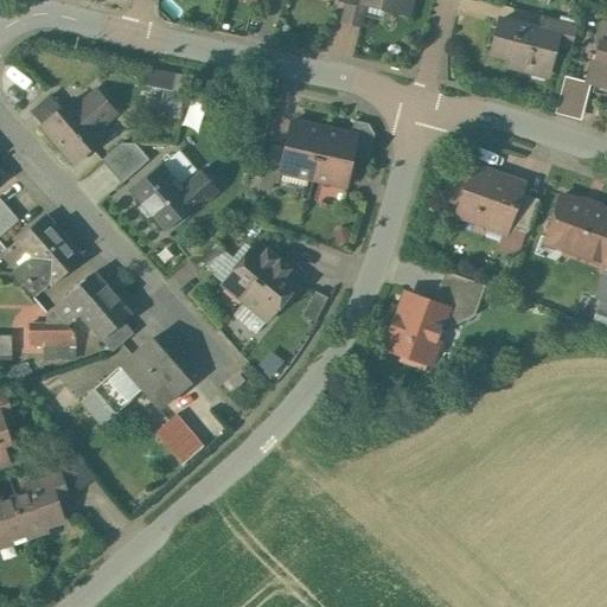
[(346,0),(342,21),(359,26),(364,0),(346,0)]
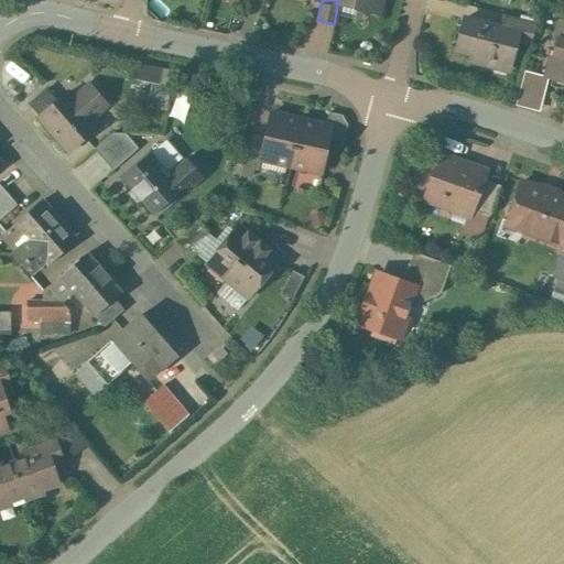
[(350,0),(358,2),(362,9),(377,12),(380,0),(350,0)]
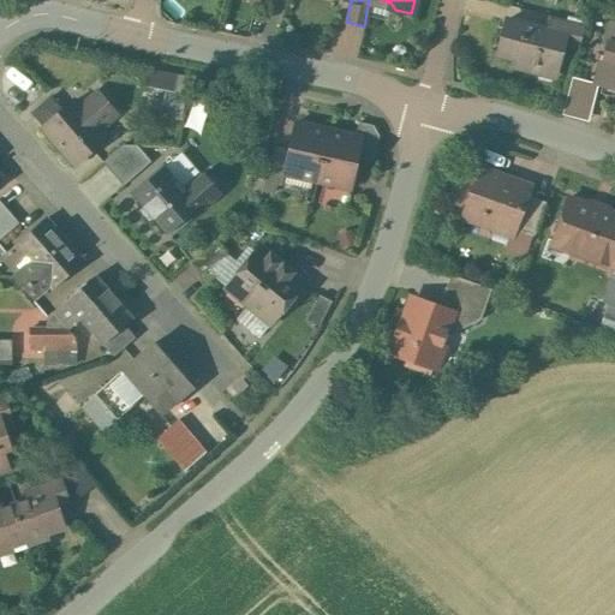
[(584,25),(550,16),(547,30),(565,35),(562,46),(578,49),(584,25)]
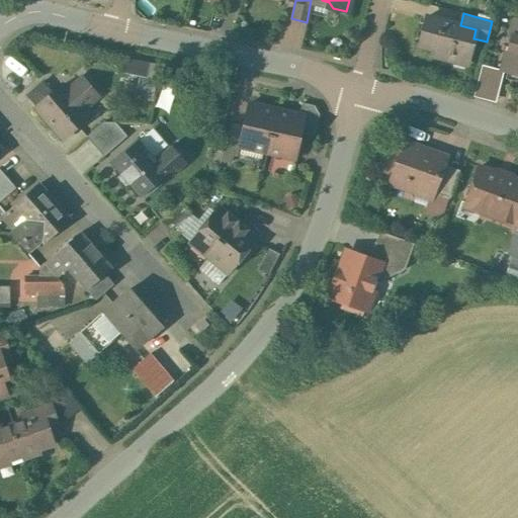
[(460,25),(426,16),(419,46),(467,58),(473,38),(476,29),(460,25)]
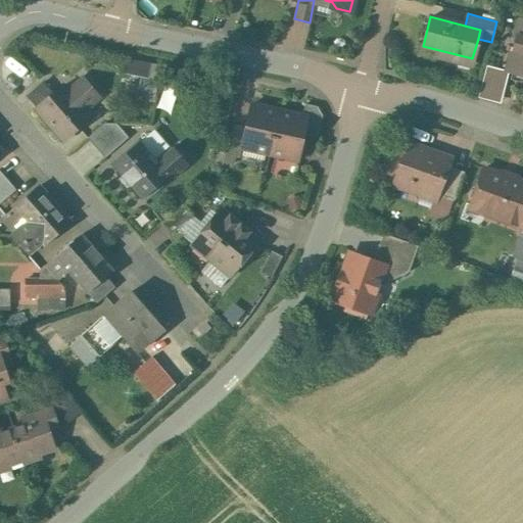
[(522,20),(520,19),(507,70),(522,75),(522,20)]
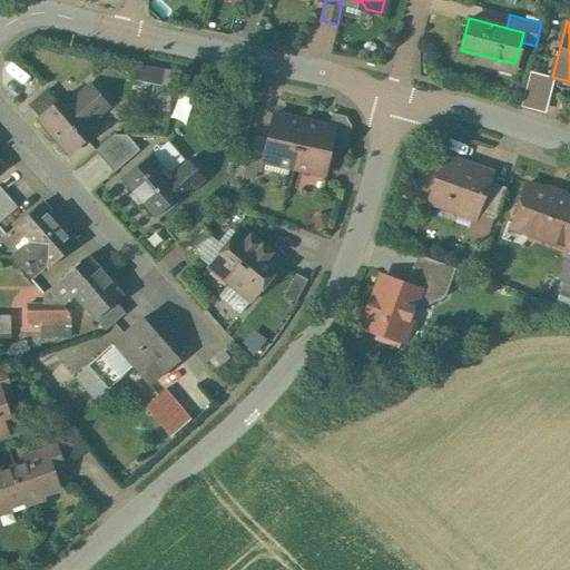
[(153,105),(187,110),(190,86),(157,80),(153,105)]
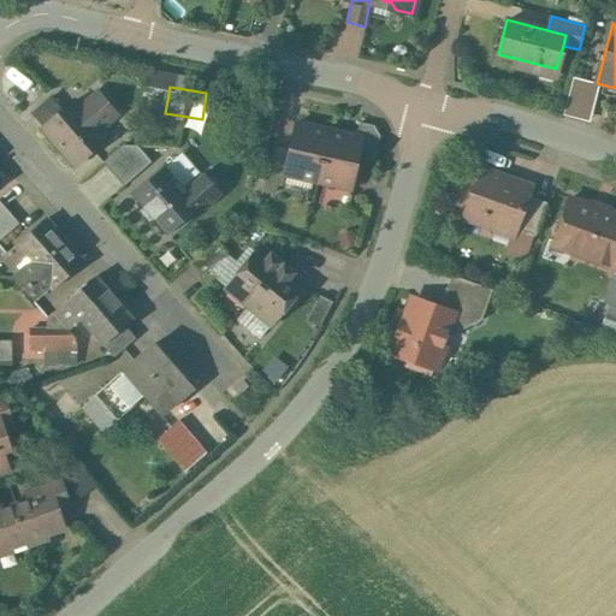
[(49,98),(31,113),(75,164),(105,138),(99,131),(117,114),(96,92),(77,107),(72,101),(61,111),(49,98)]
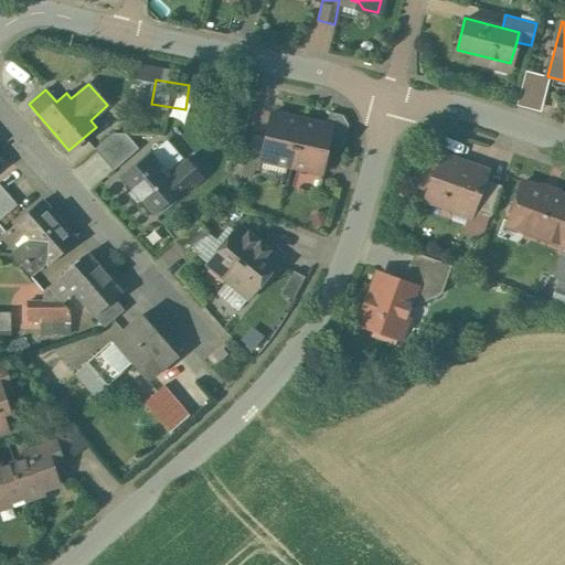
[(331,126),(327,144),(342,147),(348,125),(342,115),(329,112),(326,125),(331,126)]
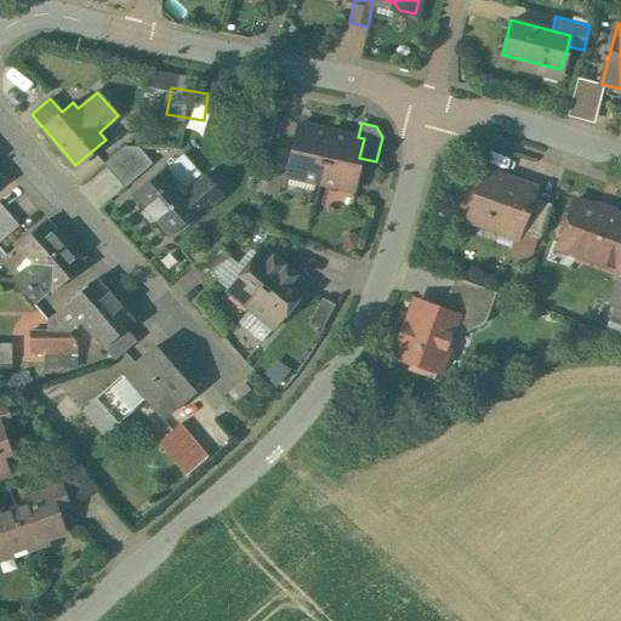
[(331,131),(297,124),(286,175),(319,182),(331,131)]
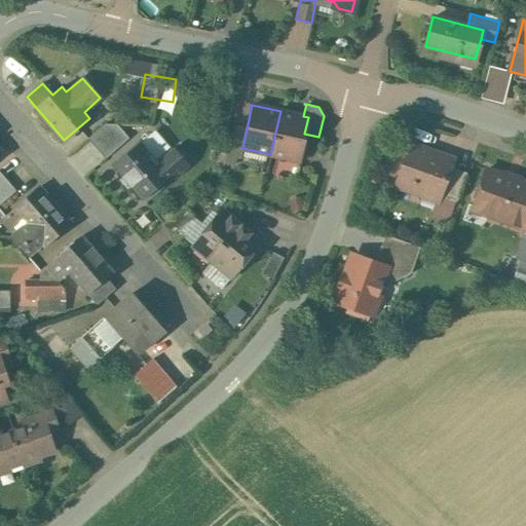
[(280,111),(270,154),(298,160),(304,134),(308,117),(303,116),(280,111)]
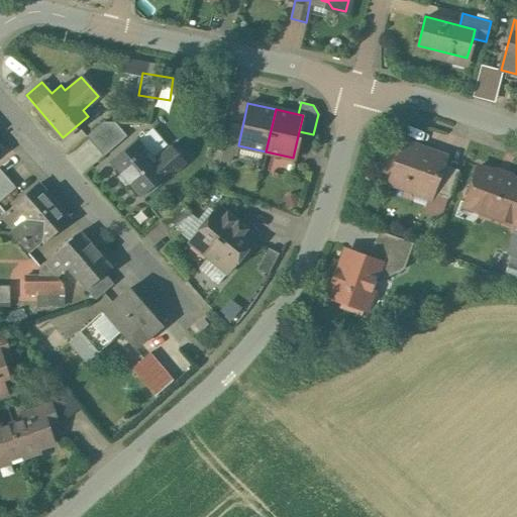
[(114,121),(103,121),(86,136),(103,156),(126,135),(114,121)]
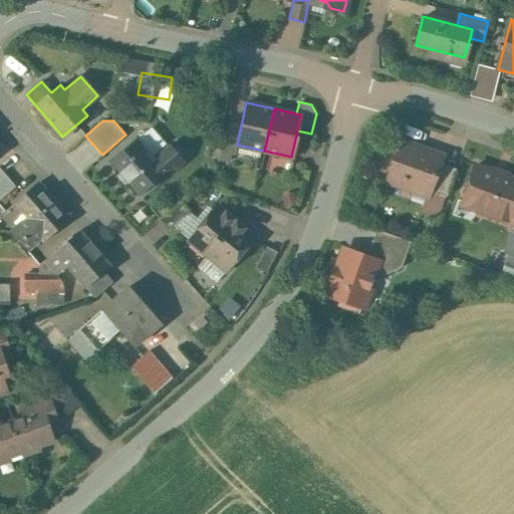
[(153,159),(136,140),(109,162),(139,195),(167,171),(170,174),(184,161),(169,145),(153,159)]
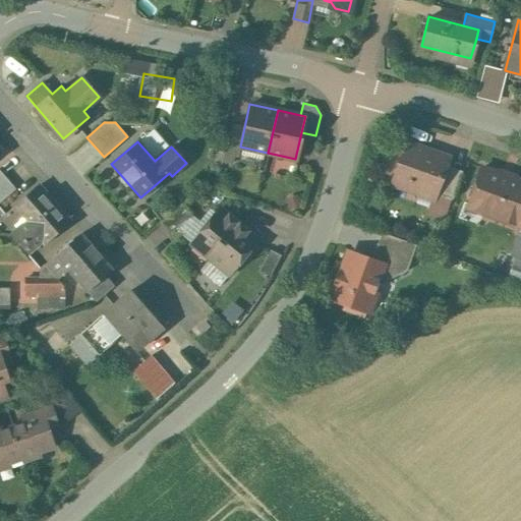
[(427,151),(406,143),(393,178),(436,193),(445,165),(424,158),(427,151)]
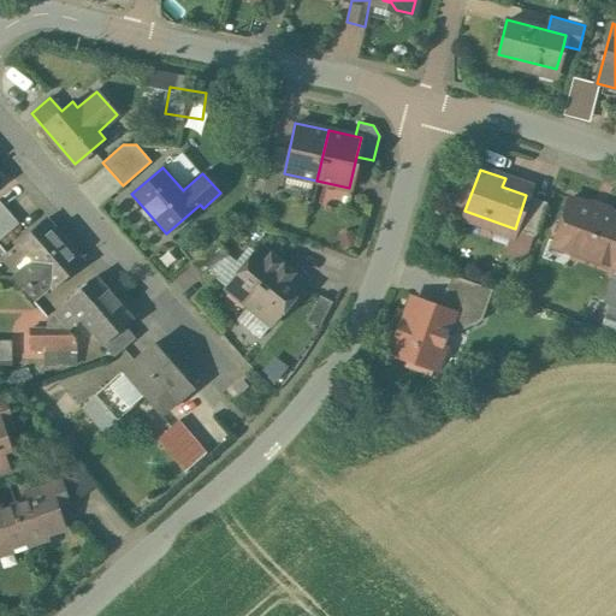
[(546,202),(526,195),(515,229),(534,236),(546,202)]
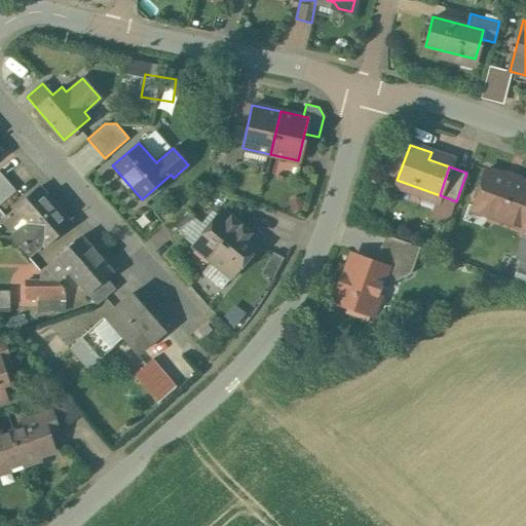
[(525,183),(486,168),(479,188),(478,188),(473,191),(471,197),(473,202),(474,202),(473,205),(483,210),(486,215),(524,228),(525,229),(525,227),(525,183)]
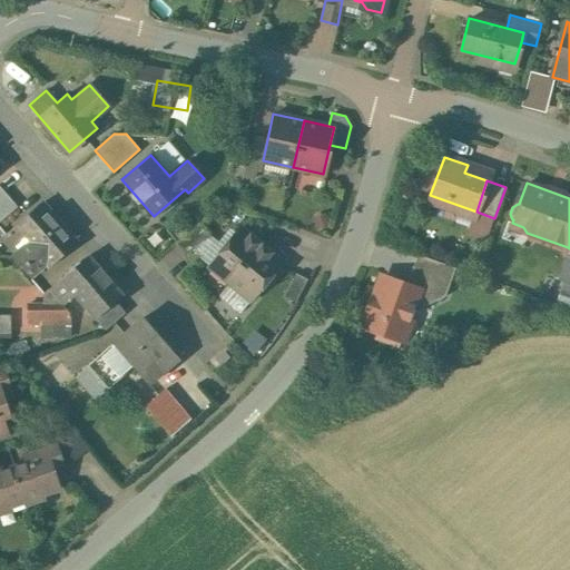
[(0,220),(17,206),(7,195),(0,200),(0,220)]
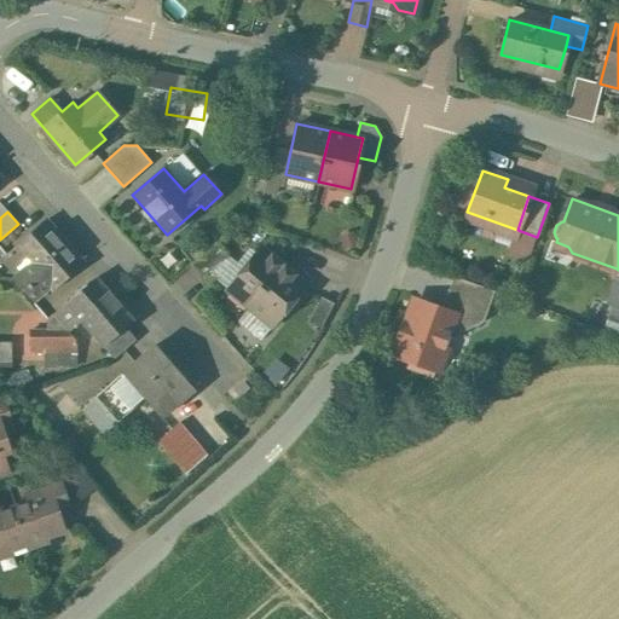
[(84,262),(46,219),(15,246),(15,247),(0,259),(10,271),(11,271),(17,266),(22,271),(12,279),(30,301),(48,285),(52,289),(84,262)]
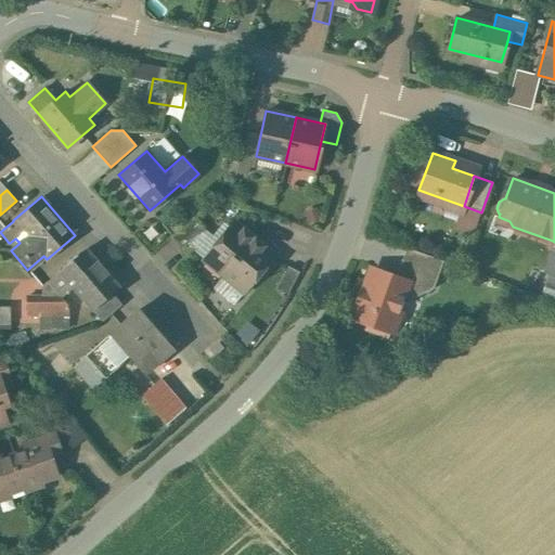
[(204,229),(194,217),(171,237),(181,248),(204,229)]
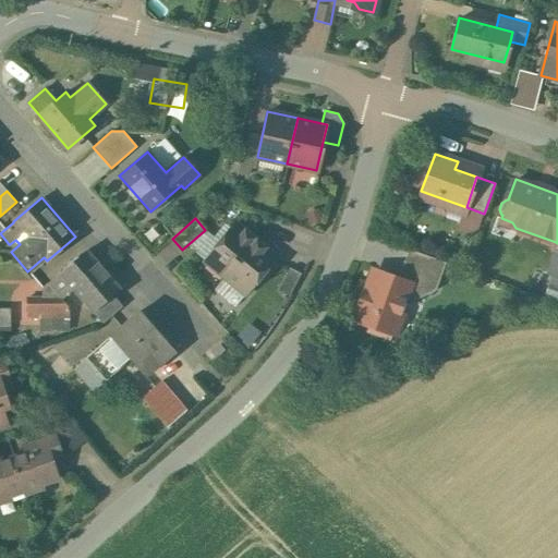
[(233,222),(204,259),(223,276),(255,238),(244,228),(242,230),(233,222)]
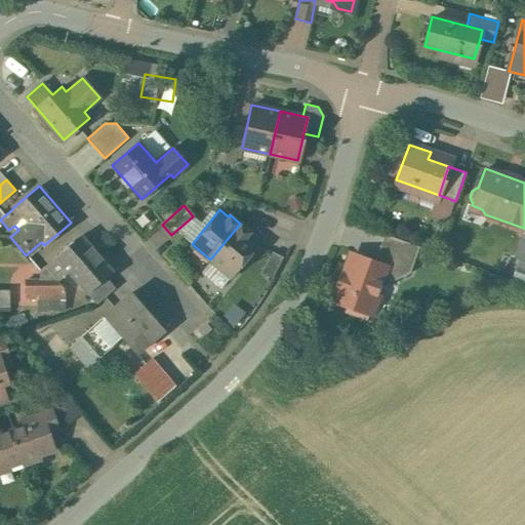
[(250,232),(240,224),(210,259),(231,276),(259,242),(249,234),(250,232)]
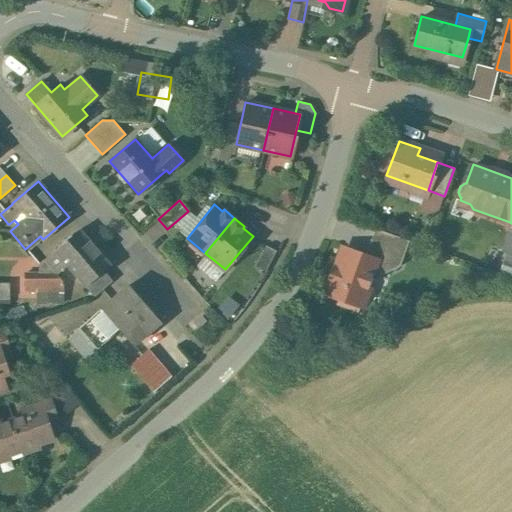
[(379,261),(372,278),(373,278),(399,266),(408,240),(374,228),(365,256),(379,261)]
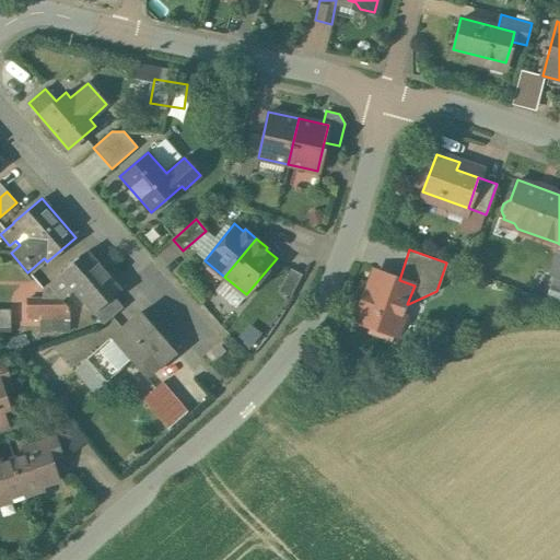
[(120,289),(86,251),(46,284),(59,299),(61,300),(67,295),(68,296),(70,294),(69,293),(73,290),(93,313),(112,296),(120,289)]
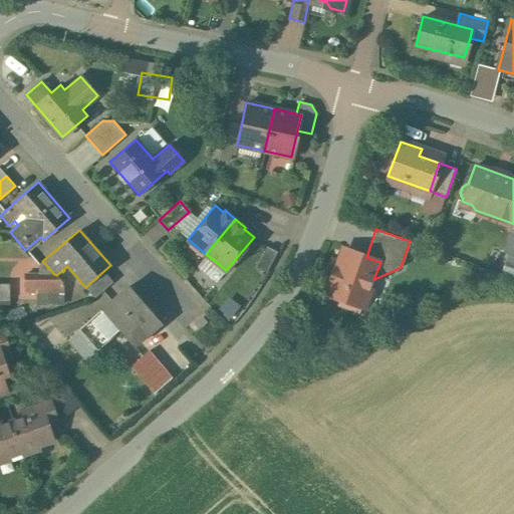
[(277,251),(266,246),(255,266),(266,272),(277,251)]
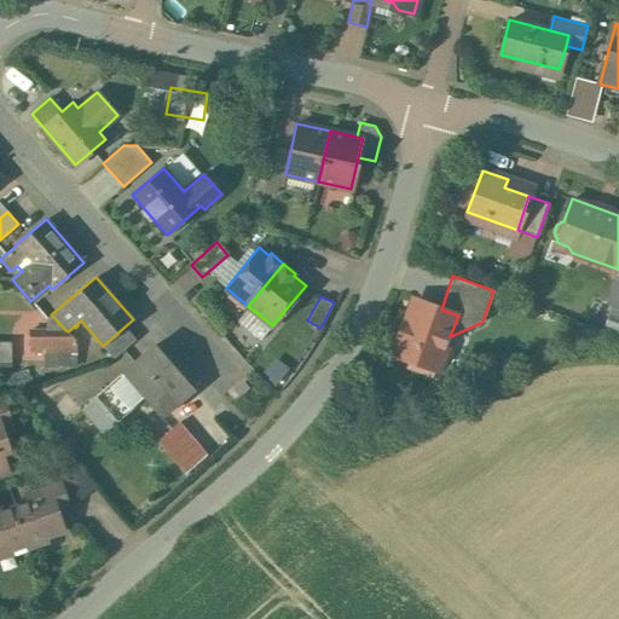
[(618,306),(612,304),(603,325),(618,330),(618,306)]
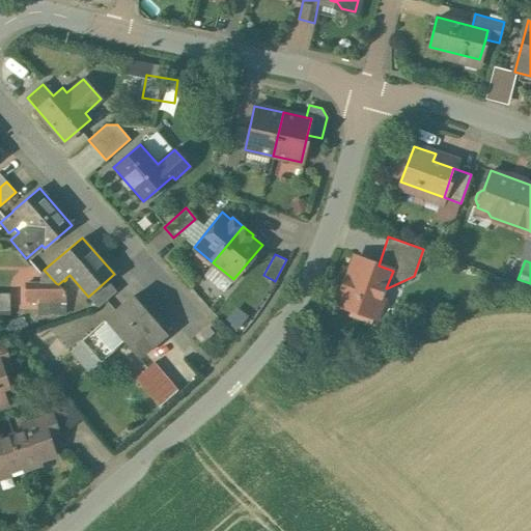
[(367,268),(352,262),(346,279),(344,278),(340,289),(341,290),(337,304),(352,309),(350,314),(370,322),(372,316),(375,317),(386,288),(393,271),(379,266),(369,262),(367,268)]
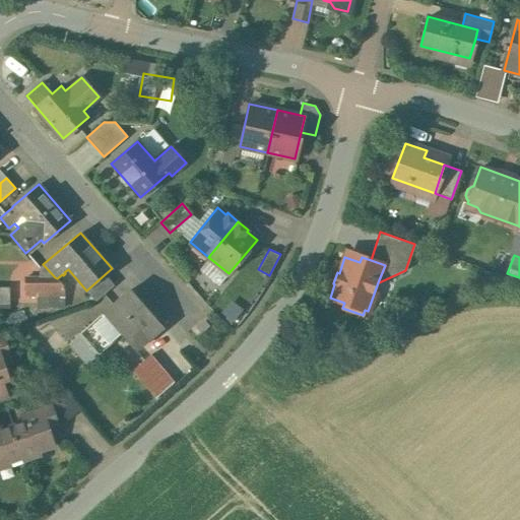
[(104,275),(86,290),(95,301),(113,285),(104,275)]
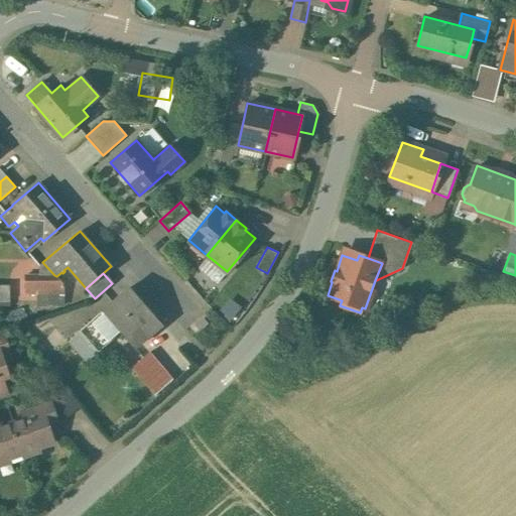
[(56,276),(54,275),(24,275),(24,292),(63,292),(63,284),(56,276)]
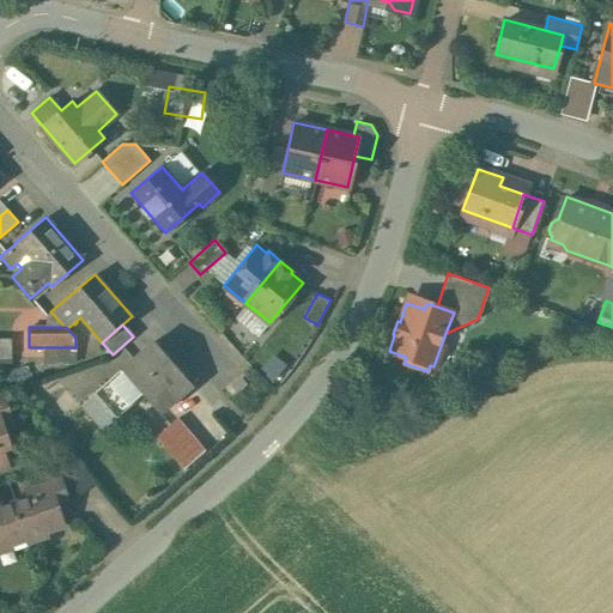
[(192,386),(152,341),(121,369),(143,394),(159,413),(192,386)]
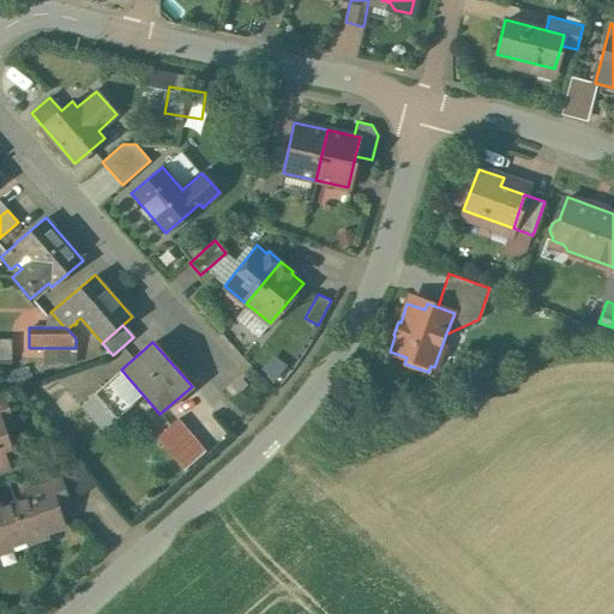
[(143,395),(121,369),(94,393),(115,419),(143,395)]
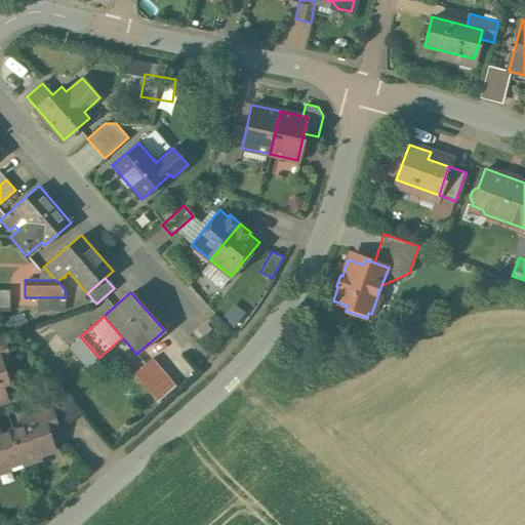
[(215,328),(209,333),(216,340),(221,335),(215,328)]
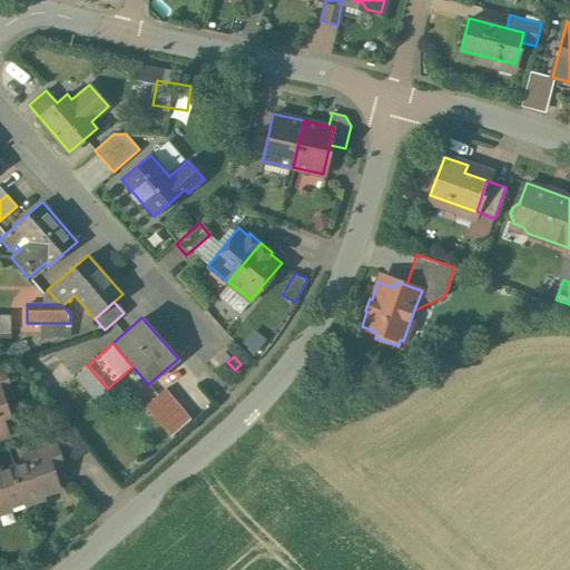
[(0,365),(0,393),(1,396),(12,393),(2,365),(0,365)]
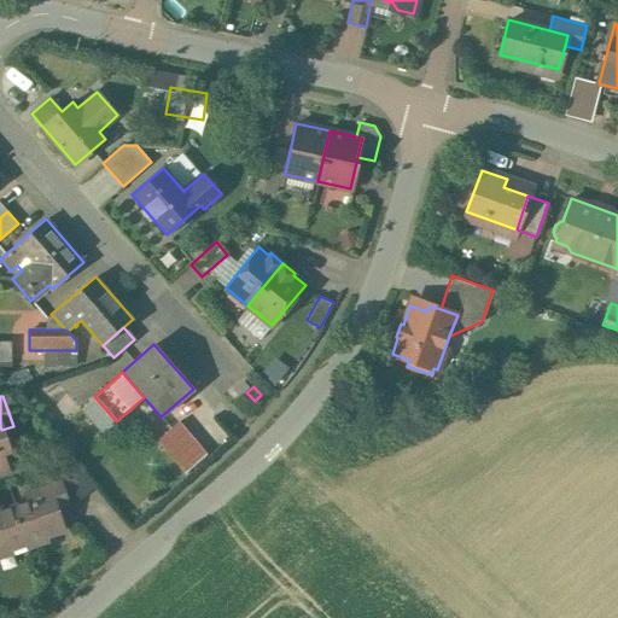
[(207,453),(179,420),(157,439),(185,472),(207,453)]
